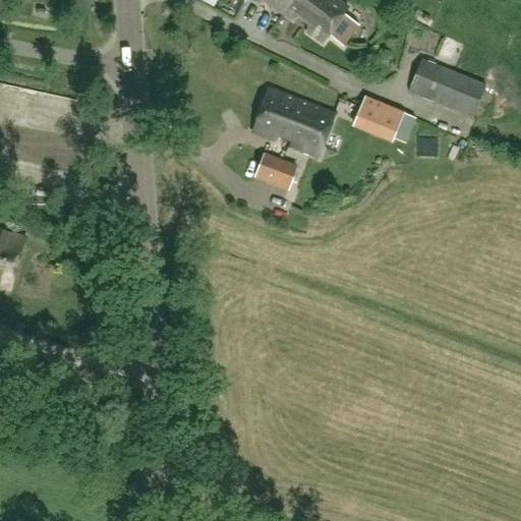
[(259,0),(261,1),(261,0),(264,0),(294,20),(298,15),(309,24),(308,32),(324,43),(330,36),(343,46),(358,25),(344,15),(349,9),(336,0),(259,0)]
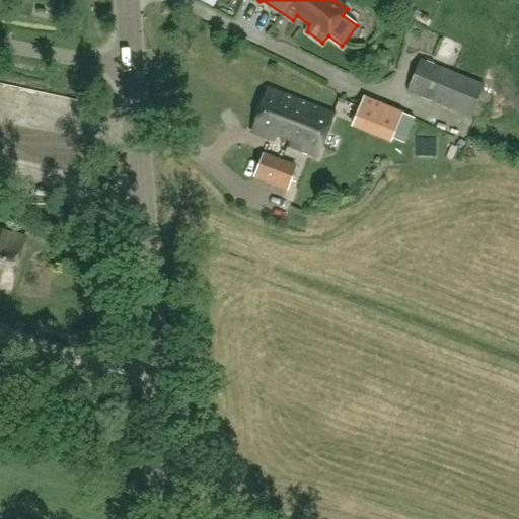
[(471,118),(485,85),(420,59),(406,91),(471,118)]
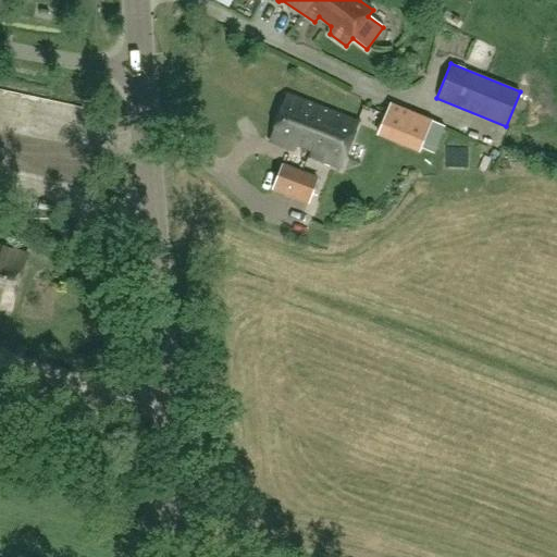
[(287,97),(270,143),(295,152),(297,146),(311,151),(309,158),(341,169),(357,123),(287,97)]
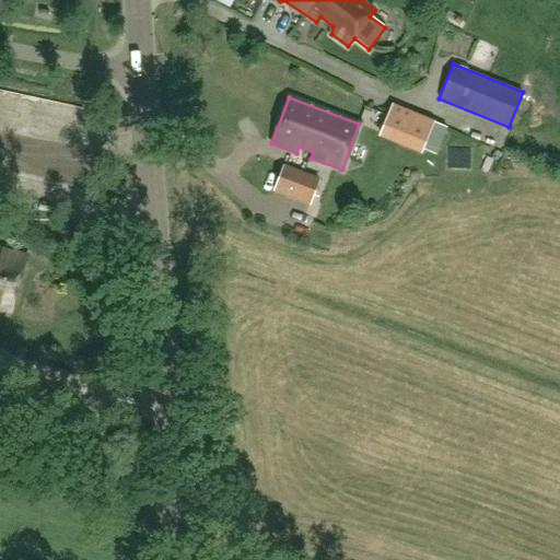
[(436,155),(447,128),(419,116),(394,105),(381,137),(421,153),(422,149),(436,155)]
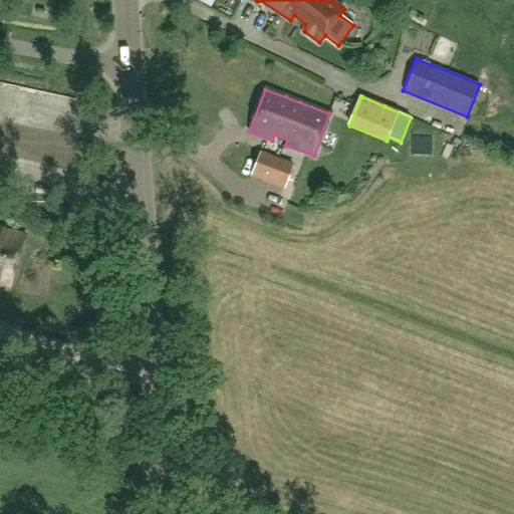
[(284,188),(292,167),(261,155),(253,176),(284,188)]
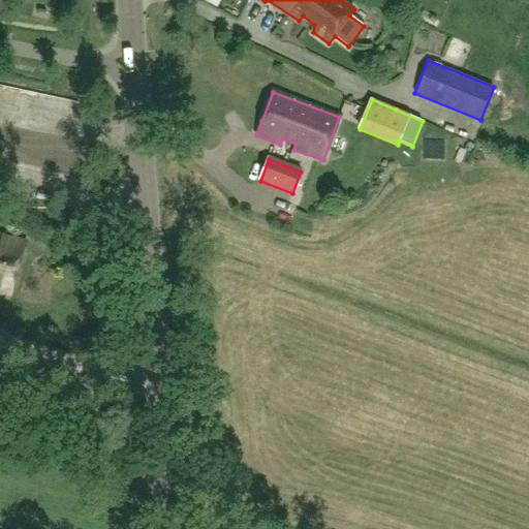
[(0,292),(9,296),(26,243),(0,235),(0,292)]
